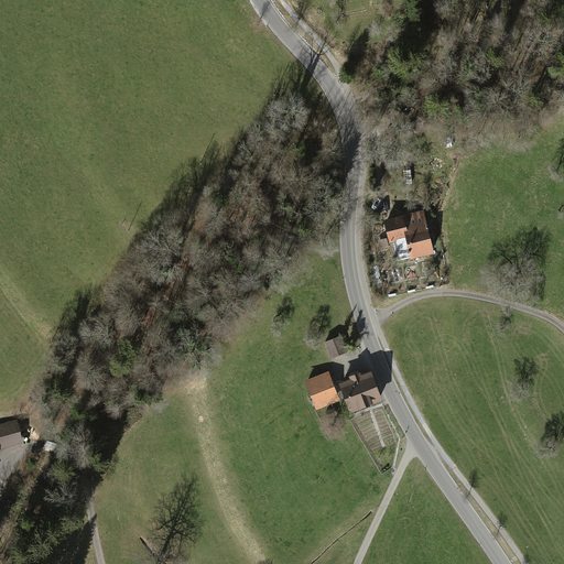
[(405,232),(429,227),(424,210),(384,220),(390,243),(394,242),(398,241),(397,239),(407,237),(405,232)]
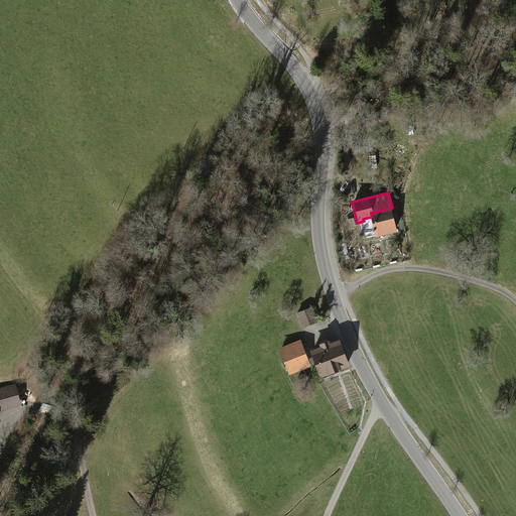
[(398,232),(392,208),(371,213),(372,217),(363,219),(364,221),(361,222),(365,238),(376,235),(377,238),(398,232)]
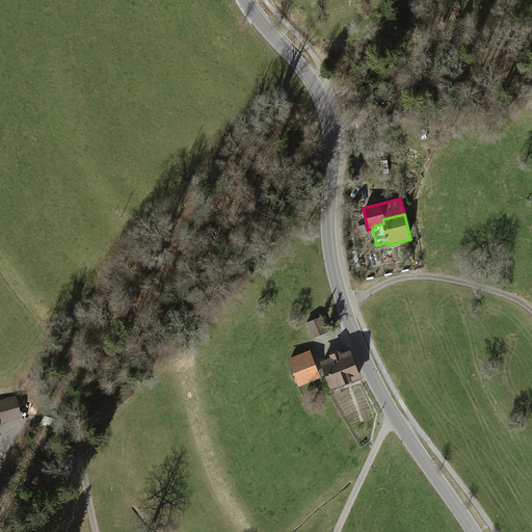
[(356,222),(358,235),(368,233),(366,220),(356,222)]
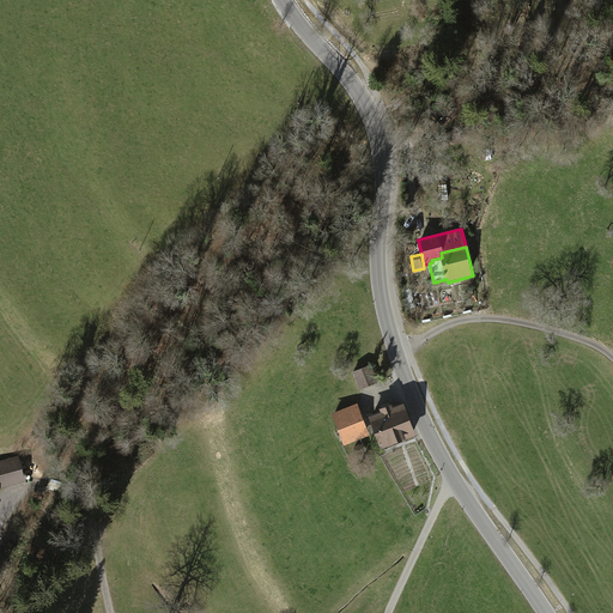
[(371,365),(353,372),(359,390),(378,383),(371,365)]
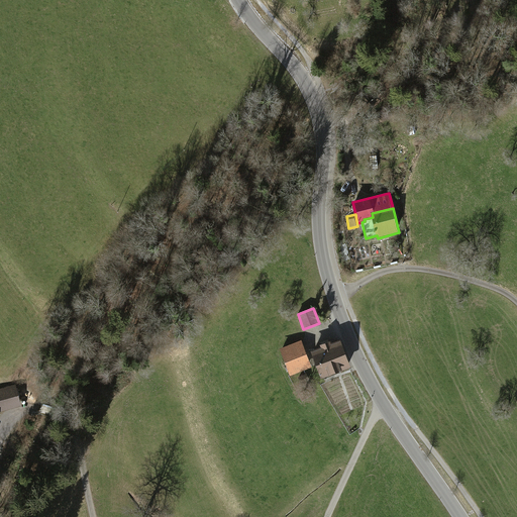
[(312,368),(302,340),(280,349),(291,376),(312,368)]
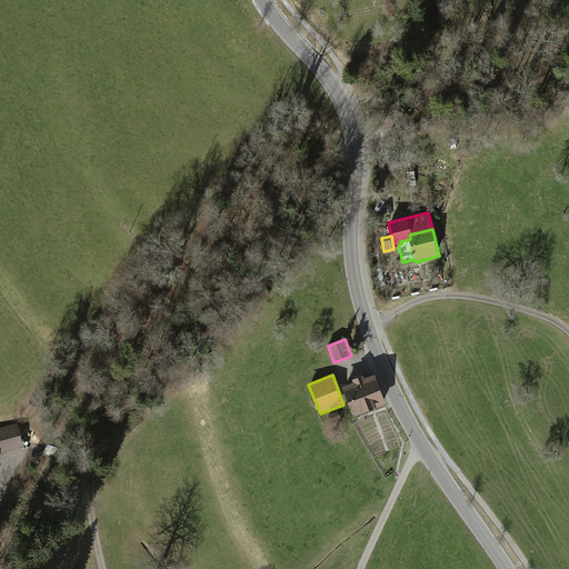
[(387,405),(376,375),(366,378),(365,376),(353,380),(353,382),(342,387),(355,417),(387,405)]
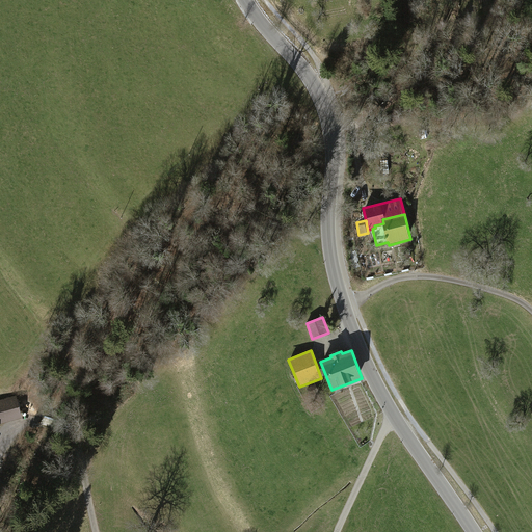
[(0,423),(22,418),(17,396),(0,399),(0,423)]
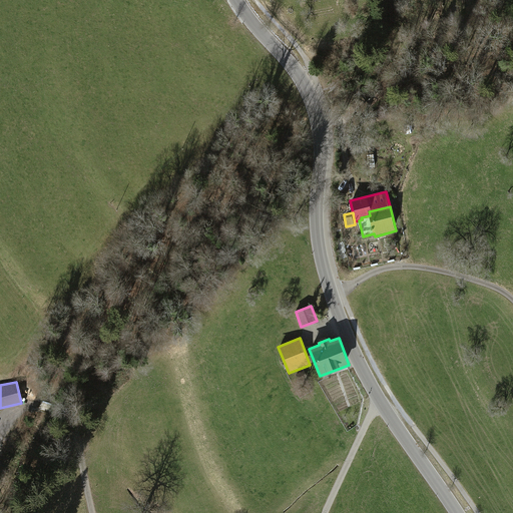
All buildings are outlined.
